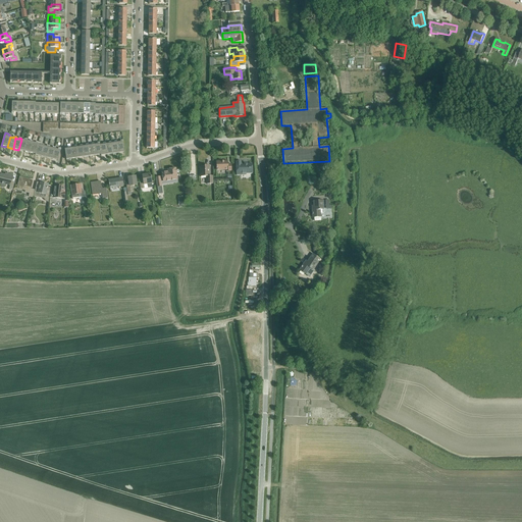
[(21,140),(18,150),(24,151),(27,141),(28,140),(25,139),(24,141),(21,140)]
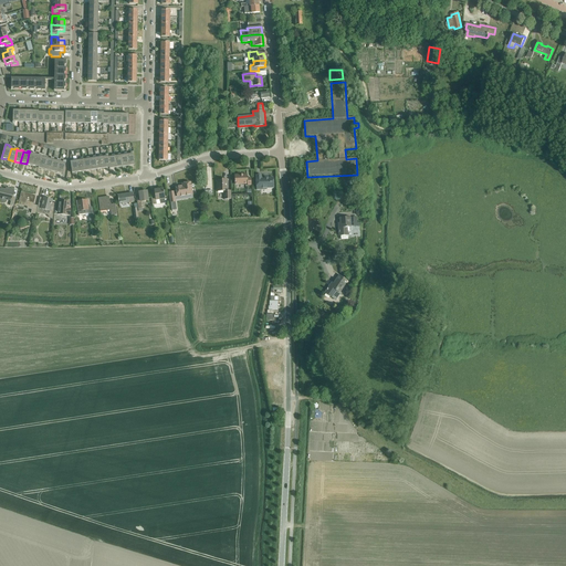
[(33,154),(29,153),(27,164),(32,166),(35,155),(35,153),(33,153),(33,154)]
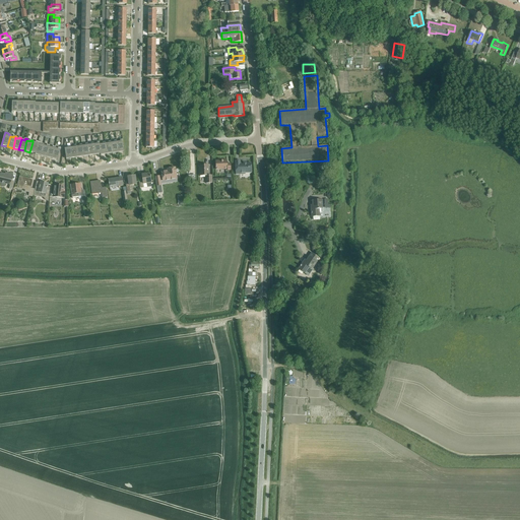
[(33,142),(29,152),(35,153),(36,153),(38,144),(39,142),(37,141),(36,142),(33,142)]
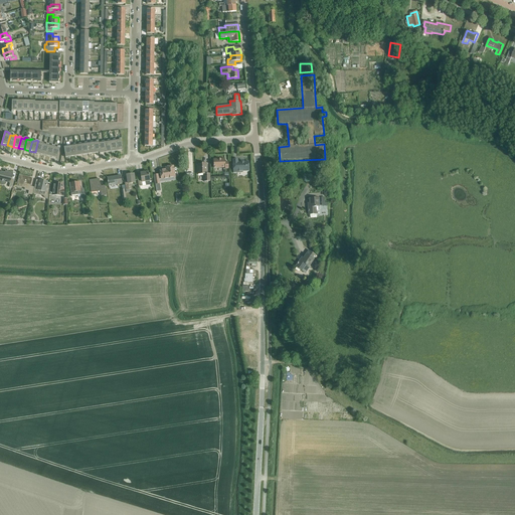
[(35,152),(34,152),(34,153),(40,154),(43,144),(43,143),(41,142),(41,144),(37,143),(35,152)]
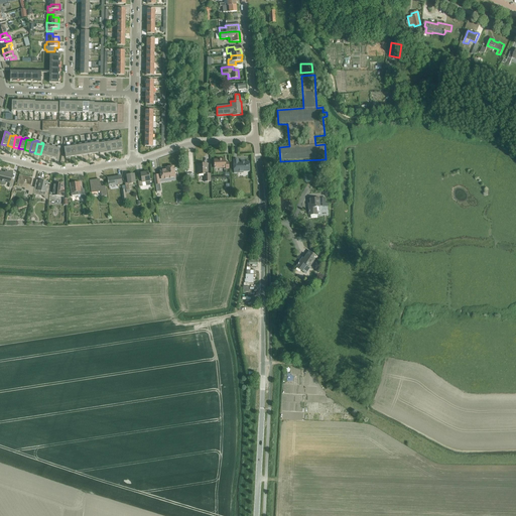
[(46,145),(43,144),(40,154),(46,156),(48,146),(48,144),(46,144),(46,145)]
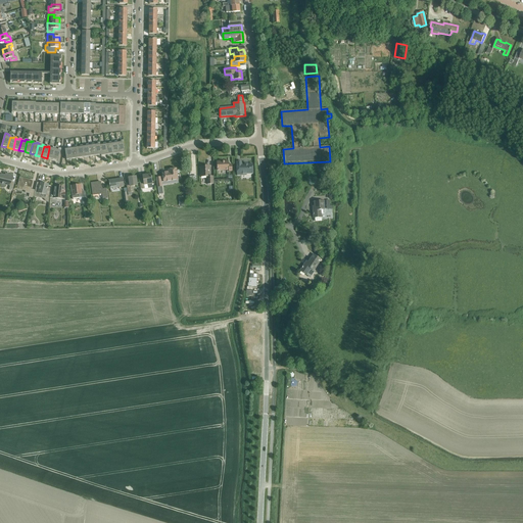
[(49,148),(47,158),(52,159),(55,149),(55,148),(53,147),(53,148),(49,148)]
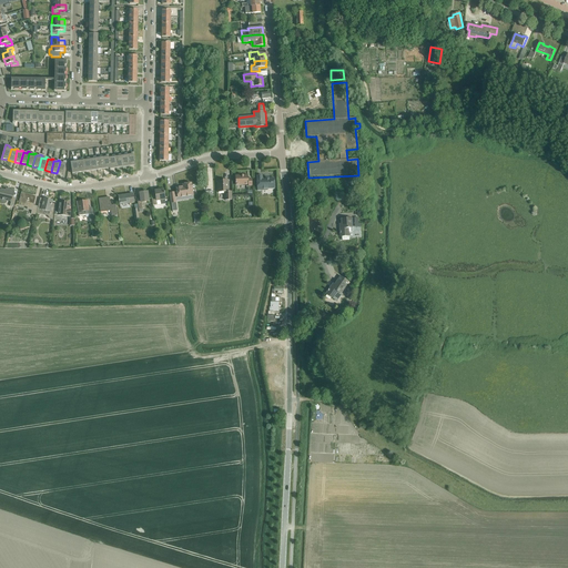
[(60,162),(57,173),(63,175),(67,162),(64,162),(63,163),(60,162)]
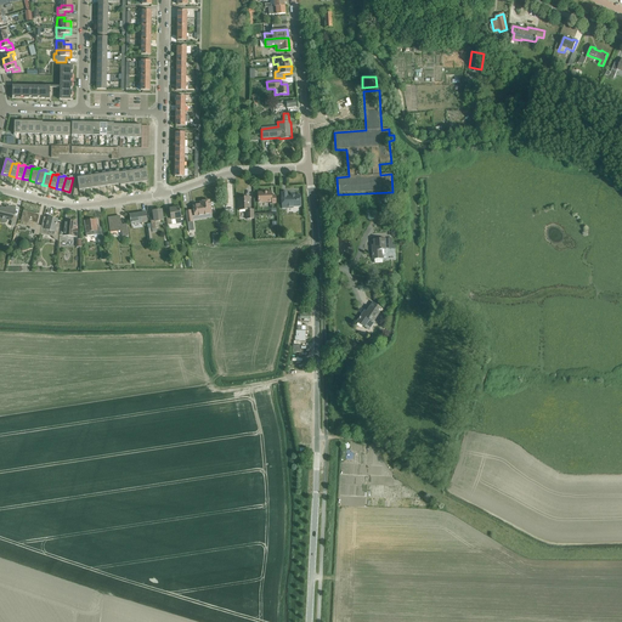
[(271,192),(258,192),(258,203),(271,202),(272,204),(276,203),(276,196),(271,196),(271,192)]
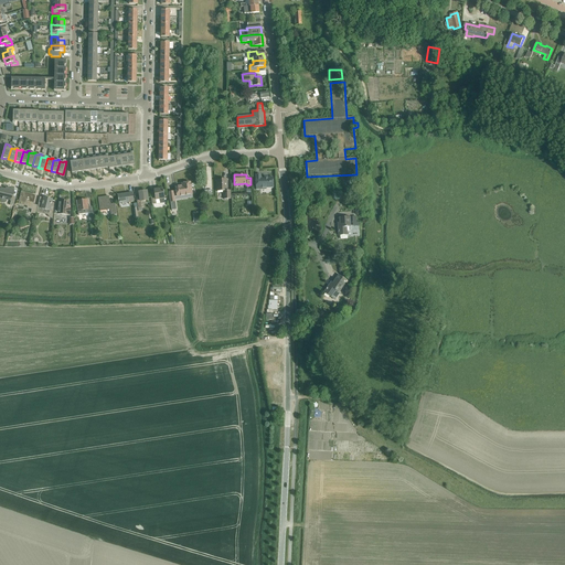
[(266,188),(274,188),(273,178),(267,178),(267,177),(264,178),(260,178),(260,174),(255,174),(255,178),(256,190),(266,189),(266,188)]
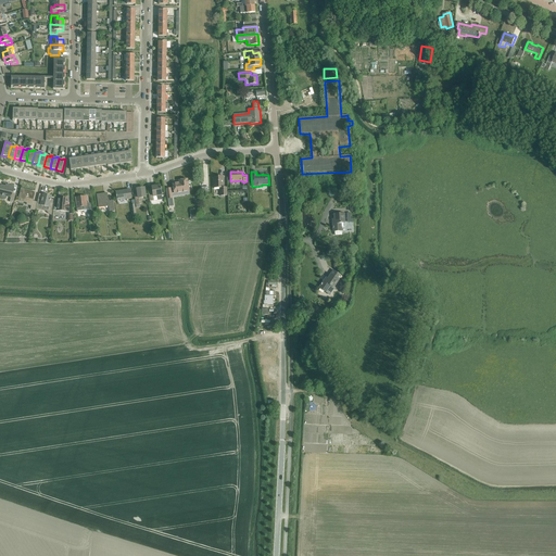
[(219,188),(219,196),(227,196),(227,192),(226,187),(223,187),(223,176),(217,176),(217,177),(213,177),(213,188),(219,188)]
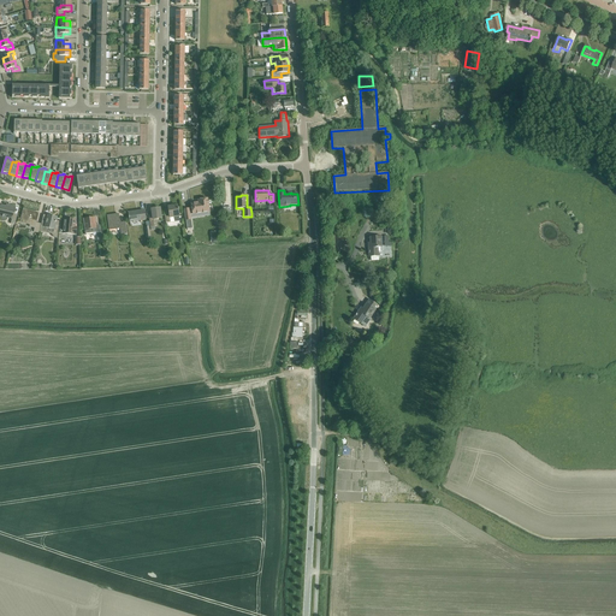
[(191,208),(184,209),(185,220),(187,230),(193,229),(191,219),(190,214),(209,212),(207,199),(199,200),(199,202),(191,203),(191,208)]
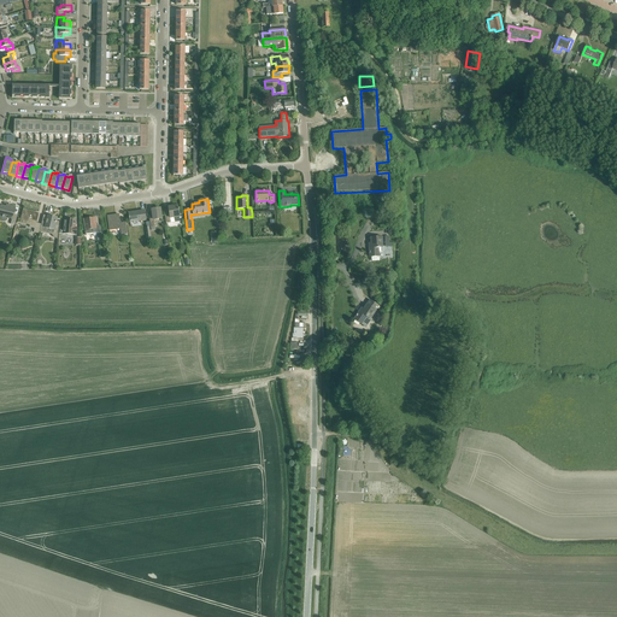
[(0,205),(0,216),(12,219),(11,224),(15,225),(17,216),(13,215),(15,207),(10,206),(10,209),(5,207),(6,205),(1,204),(0,206),(0,205)]
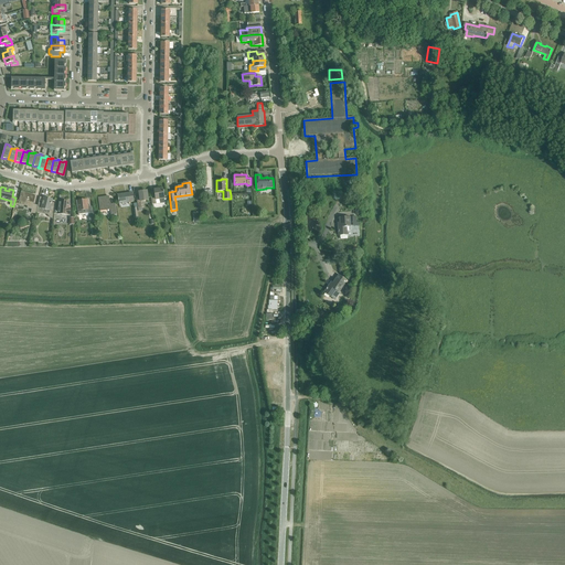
[(160,203),(159,199),(164,198),(162,189),(153,190),(155,196),(151,198),(152,205),(160,203)]
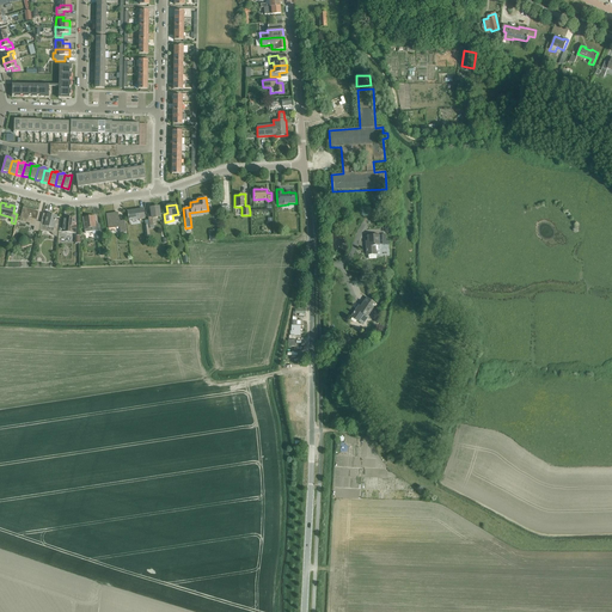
[(160,216),(159,207),(151,208),(151,214),(147,214),(150,228),(154,228),(153,218),(160,216)]
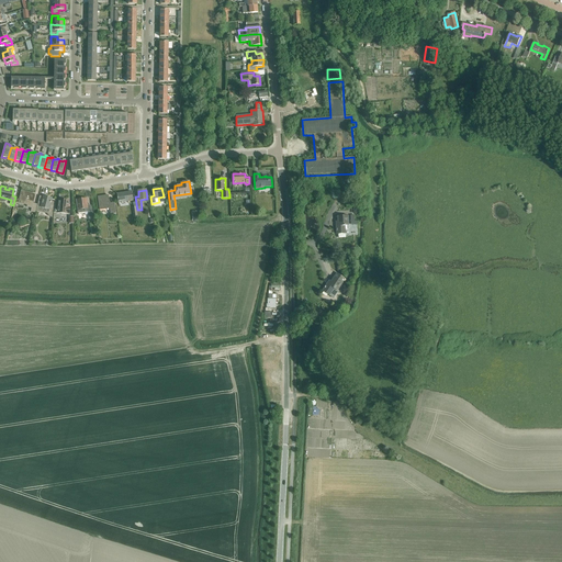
[(31,212),(35,213),(37,204),(33,203),(35,194),(21,191),(19,203),(27,205),(26,208),(32,209),(31,212)]
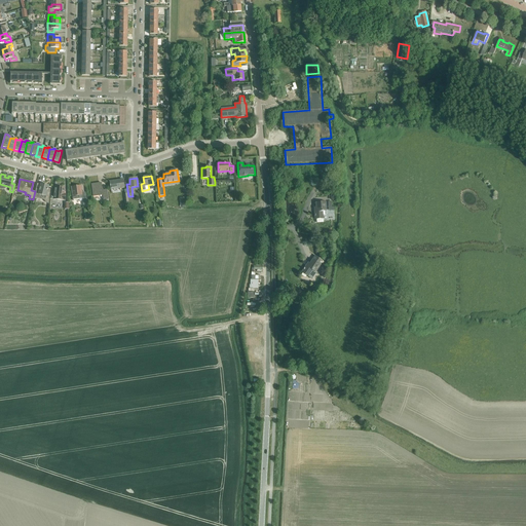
[(124,187),(123,180),(110,182),(110,189),(124,187)]
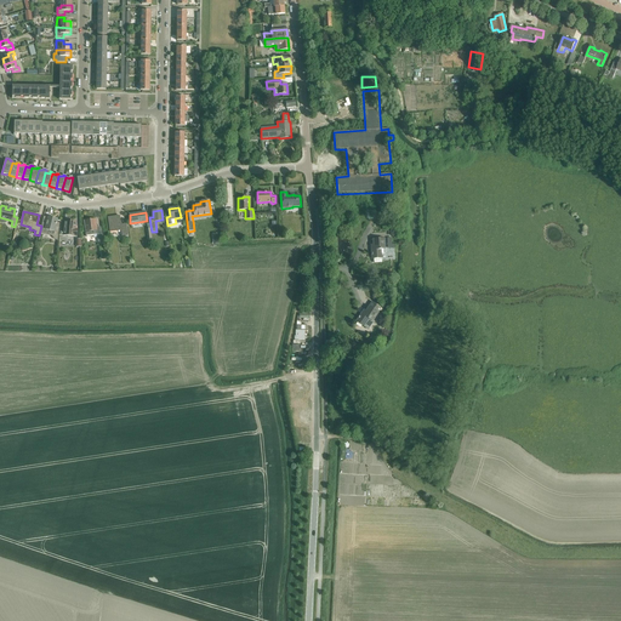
[(41,226),(40,232),(43,232),(50,234),(50,233),(49,233),(50,231),(53,232),(53,234),(53,235),(55,237),(56,238),(56,239),(57,239),(58,239),(60,224),(56,223),(57,220),(47,217),(44,216),(41,226)]
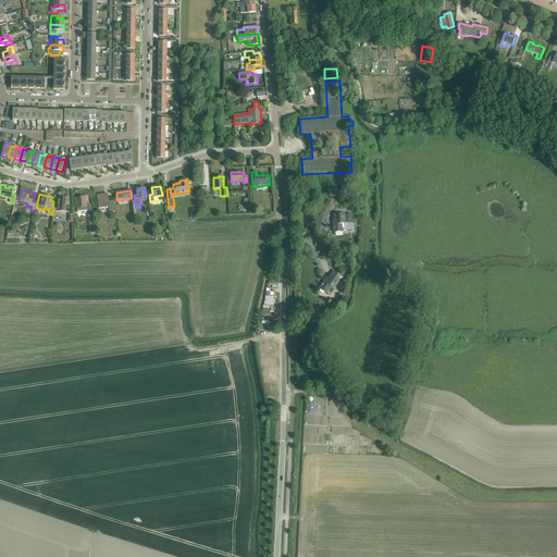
[(109,207),(109,212),(114,211),(112,201),(108,201),(107,194),(97,195),(99,208),(109,207)]
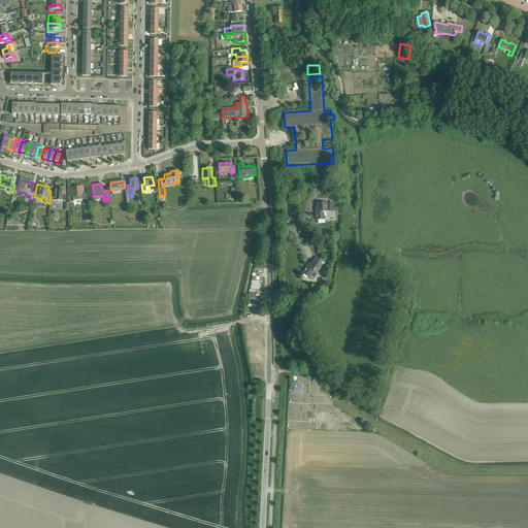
[(79,202),(84,202),(84,206),(89,205),(88,200),(87,200),(86,194),(83,194),(81,187),(71,188),(73,201),(79,201),(79,202)]
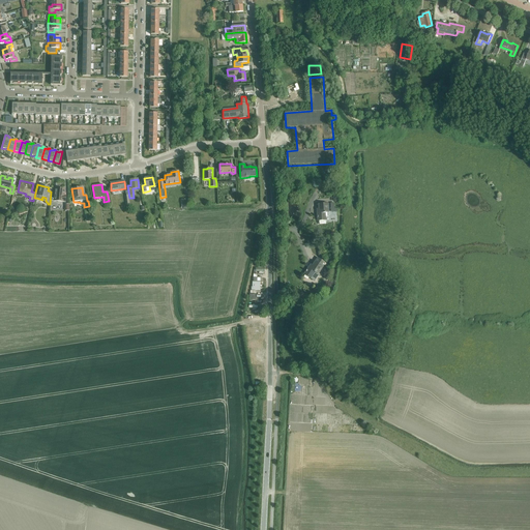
[(65,189),(58,188),(57,188),(52,188),(51,201),(65,202),(65,197),(64,197),(65,189)]
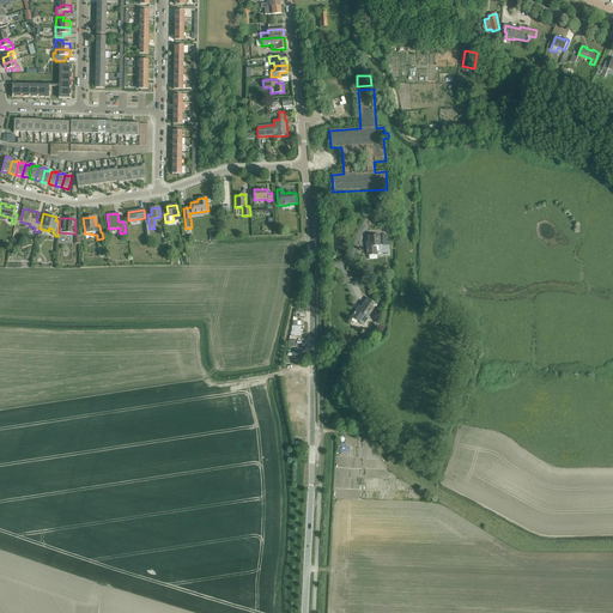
[(369,247),(366,247),(366,255),(376,255),(376,250),(380,250),(380,247),(378,236),(368,236),(369,247)]
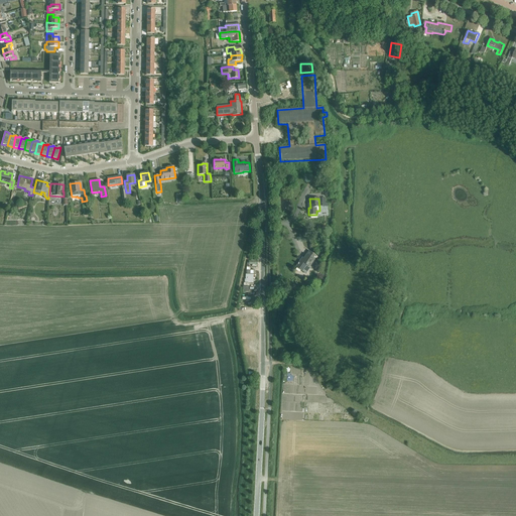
[(308,251),(306,255),(301,262),(300,261),(295,267),(306,274),(310,268),(309,267),(316,256),(308,251)]
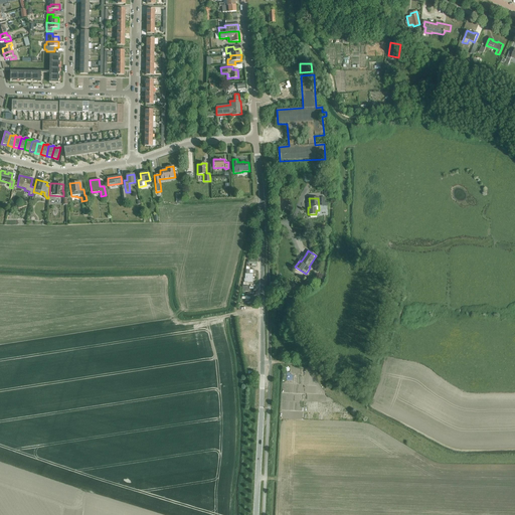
[(252,282),(252,270),(244,269),(244,282),(252,282)]
